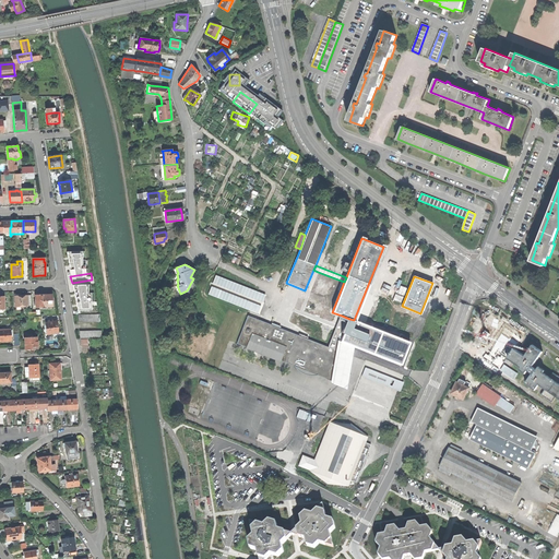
[(74,285),(76,310),(94,309),(92,294),(88,294),(87,284),(74,285)]
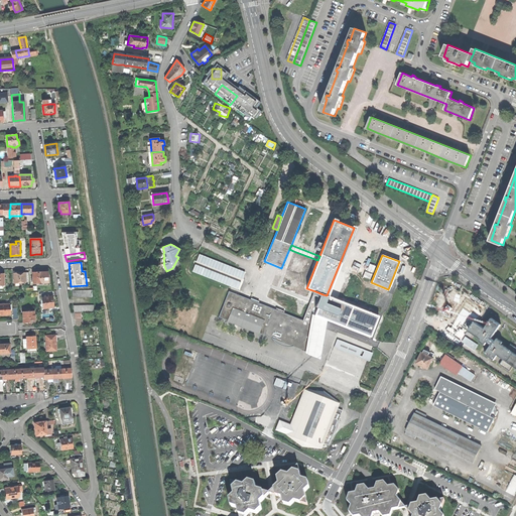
[(16,273),(13,273),(14,283),(25,282),(25,272),(20,273),(16,273)]
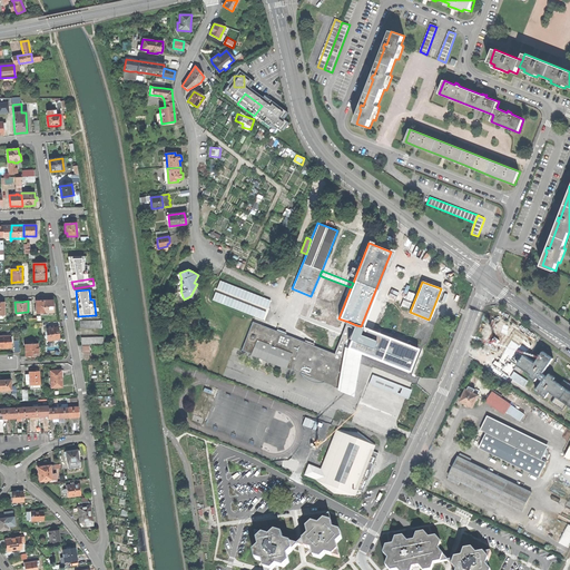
[(41,301),(36,301),(37,313),(48,313),(47,301),(41,301)]
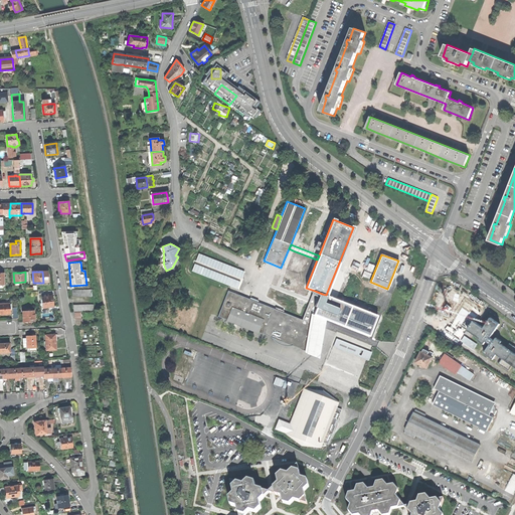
[(313,314),(314,314),(322,294),(315,291),(315,292),(314,292),(310,301),(303,319),(304,319),(304,320),(309,322),(313,314)]
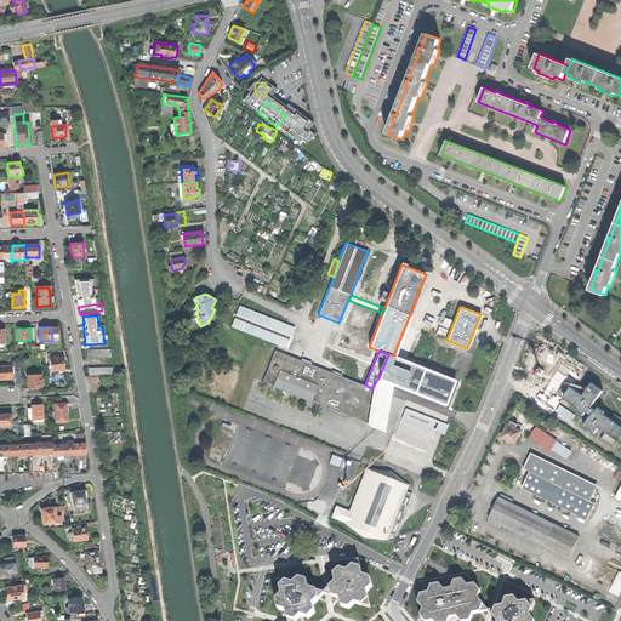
[(379,391),(372,388),(366,386),(273,353),(261,385),(272,388),(272,389),(311,404),(312,403),(326,408),(352,417),(368,422),(379,391)]
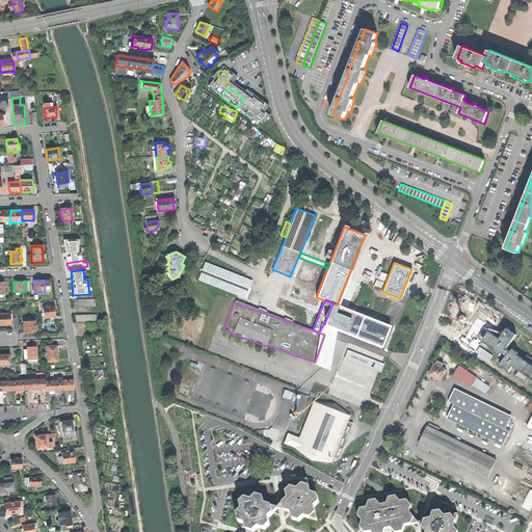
[(335,328),(381,347),(390,325),(341,307),(337,304),(333,303),(324,324),(335,328)]
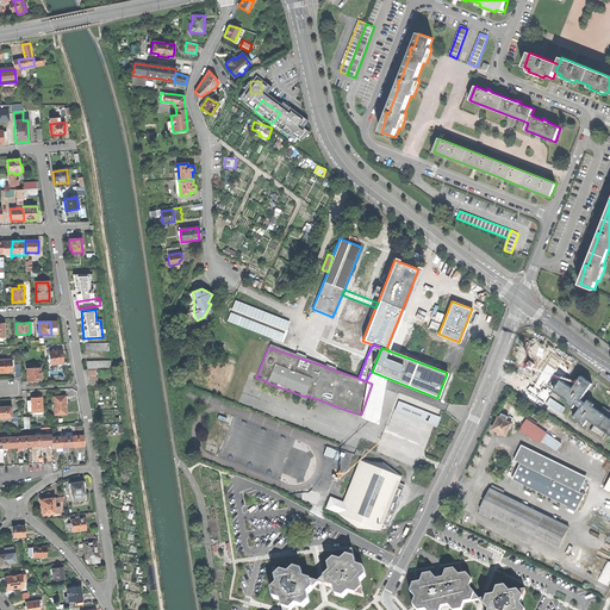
[(47,359),(48,365),(56,363),(63,362),(62,356),(61,350),(57,352),(57,349),(51,350),(53,352),(49,353),(50,359),(47,359)]
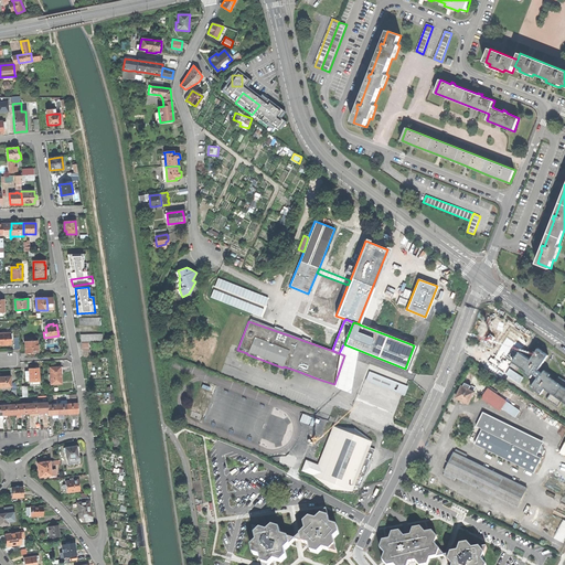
[(10,333),(0,333),(0,344),(3,345),(11,344),(10,333)]
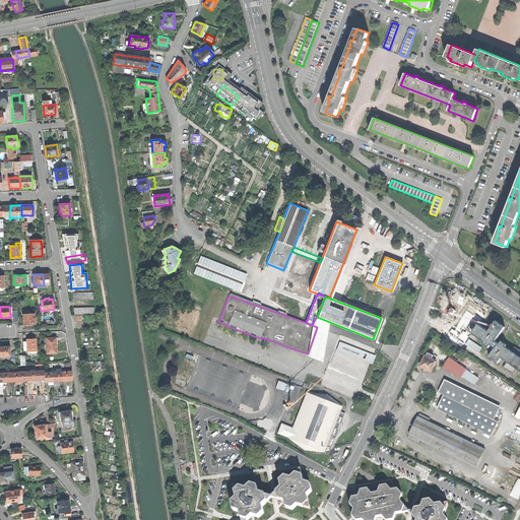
[(94,307),(74,308),(74,315),(94,314),(94,307)]
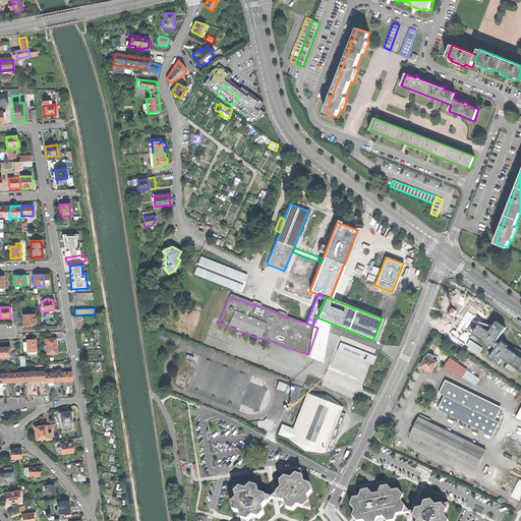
[(25,326),(35,326),(35,314),(30,314),(30,312),(26,312),(27,314),(22,314),(22,319),(23,326),(25,326)]
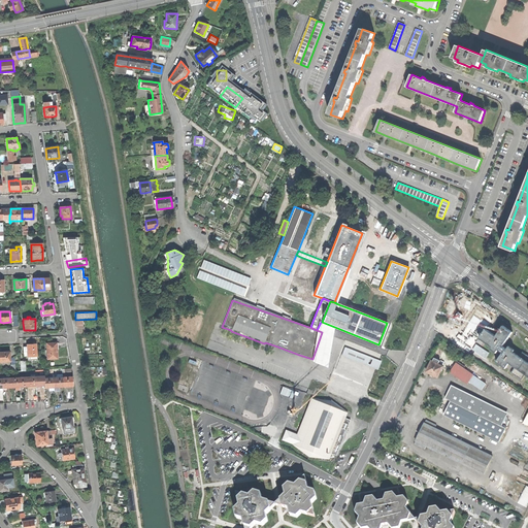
[(322,332),(312,359),(325,364),(332,326),(322,322),(321,322),(317,330),(322,332)]
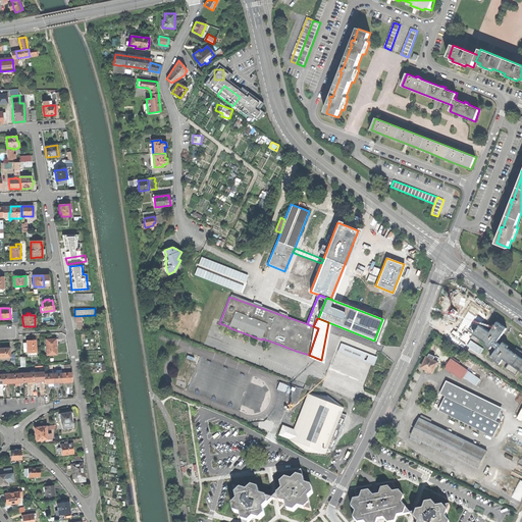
[(497,349),(490,358),(500,364),(503,359),(510,363),(506,368),(515,375),(519,369),(521,371),(521,352),(521,354),(519,352),(520,351),(516,349),(514,353),(507,348),(509,346),(504,343),(502,346),(497,343),(506,328),(498,322),(490,332),(480,325),(478,327),(476,331),(474,334),(486,343),(485,345),(490,349),(492,346),(497,349)]
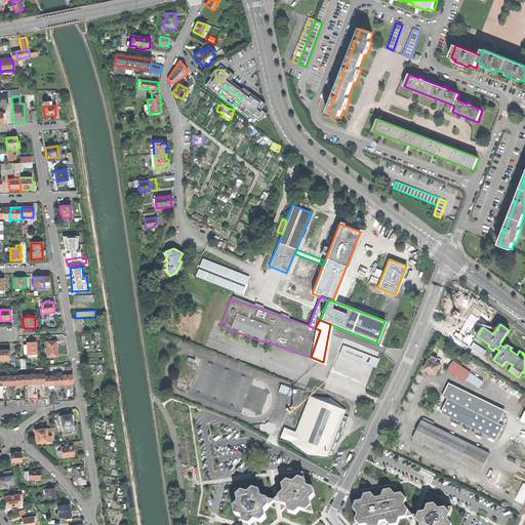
[(473,329),(479,333),(481,329),(476,325),(473,329)]
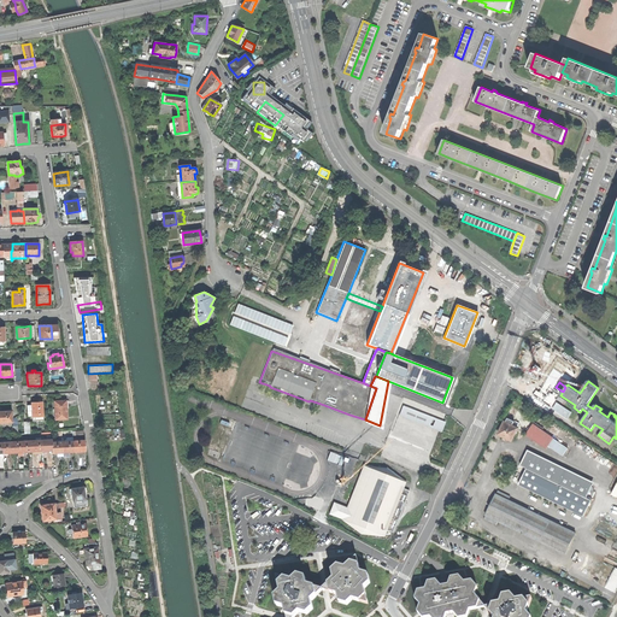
[(66,401),(54,401),(56,419),(66,419),(66,412),(66,409),(66,403),(66,401)]
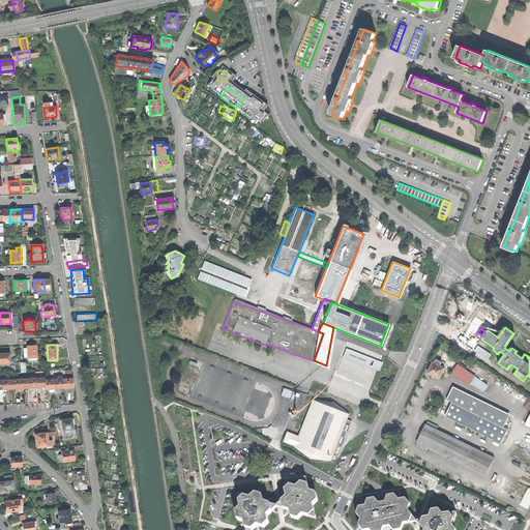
[(479,345),(475,350),(489,359),(492,354),(479,345)]
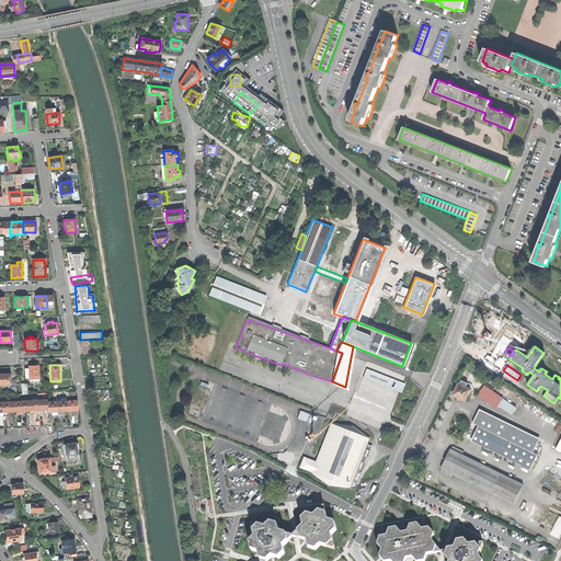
[(33,366),(29,366),(29,368),(30,376),(39,376),(38,366),(33,366)]
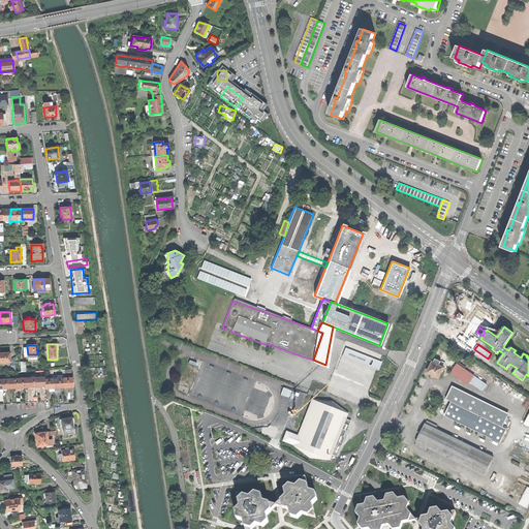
[(293,355),(300,355),(278,347),(282,351),(287,354),(293,355)]
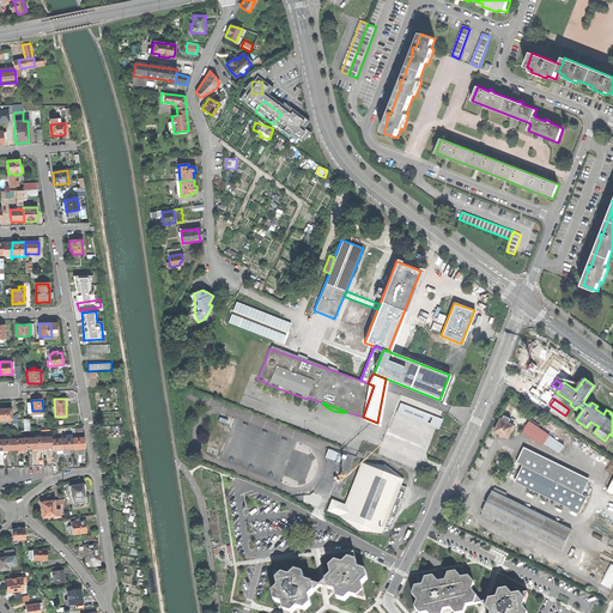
[(396,412),(426,423),(429,414),(400,404),(396,412)]
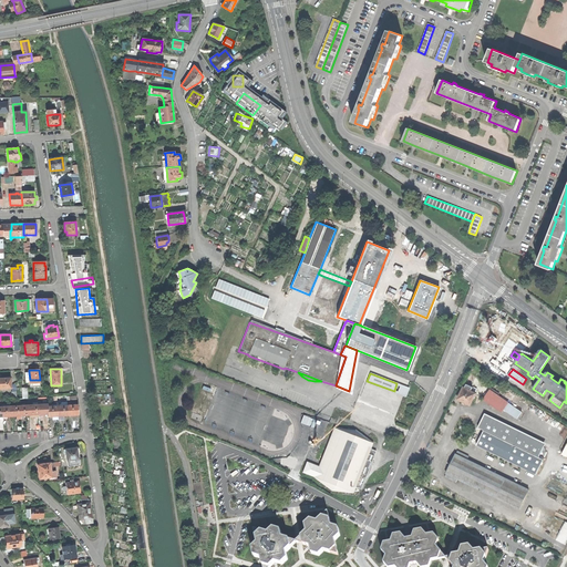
[(4,379),(0,378),(0,381),(0,389),(10,388),(10,378),(4,379)]
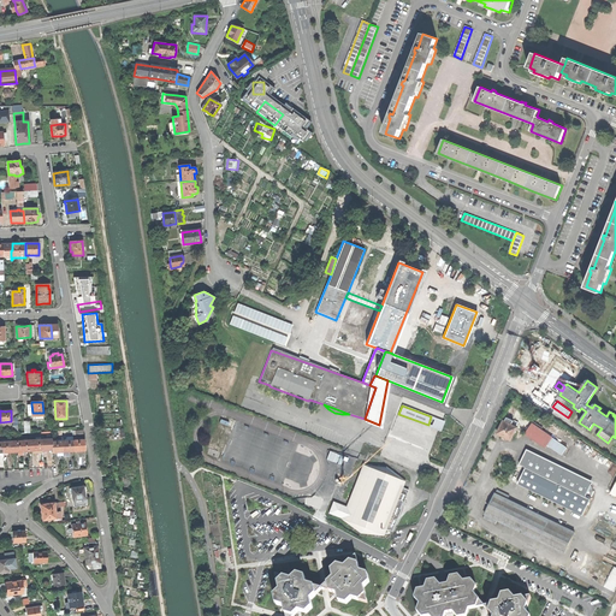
[(535,422),(543,427),(546,421),(539,416),(535,422)]
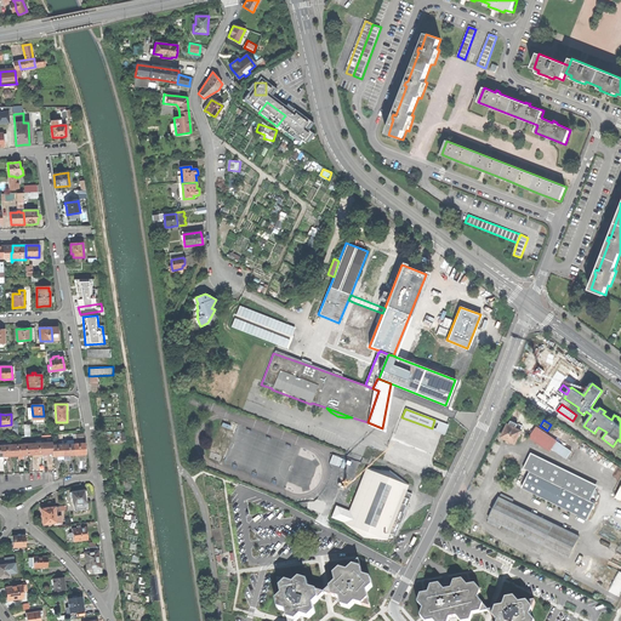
[(439,422),(436,431),(444,433),(448,425),(439,422)]
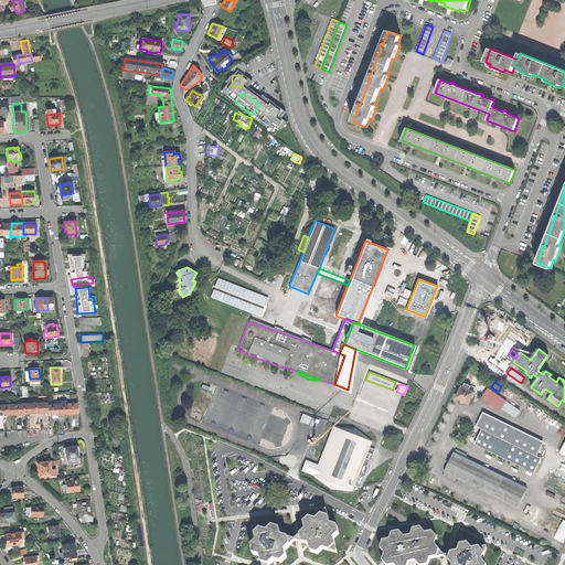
[(456,397),(469,404),(475,392),(470,390),(464,386),(462,386),(459,392),(456,397)]
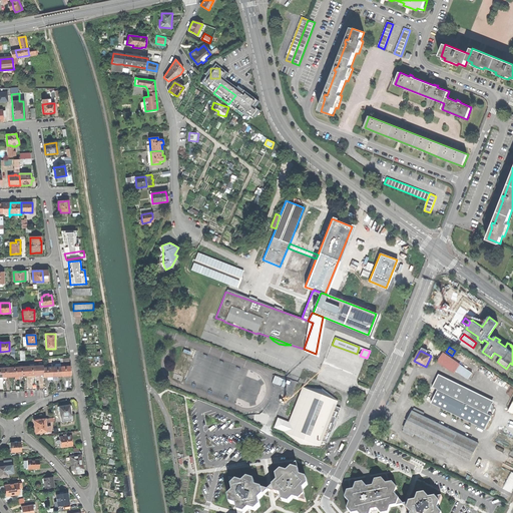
[(438,360),(455,372),(456,371),(460,364),(444,353),(438,360)]
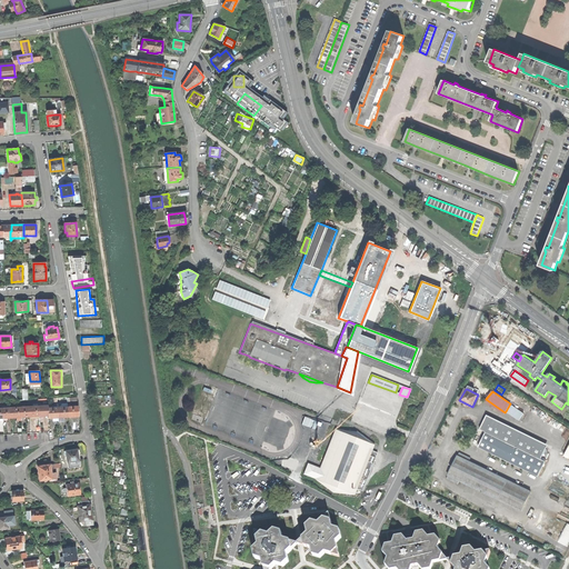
[(523,413),(510,403),(506,411),(519,420),(523,413)]
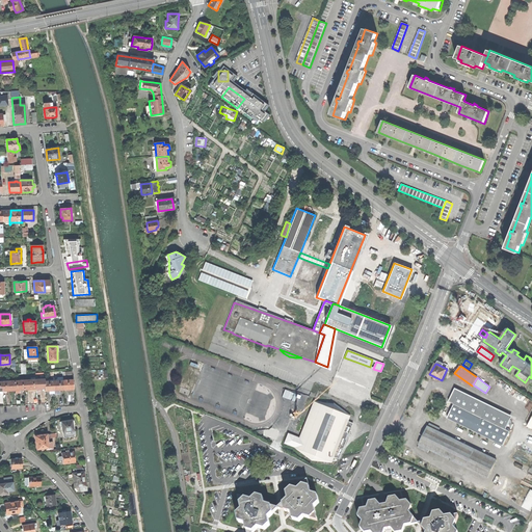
[(35,379),(27,380),(28,390),(35,389),(36,389),(35,379)]
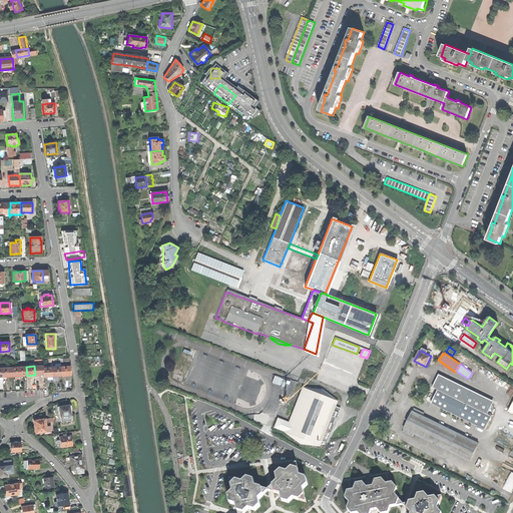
[(40,375),(43,375),(43,368),(42,366),(34,366),(35,375),(39,375),(40,375)]
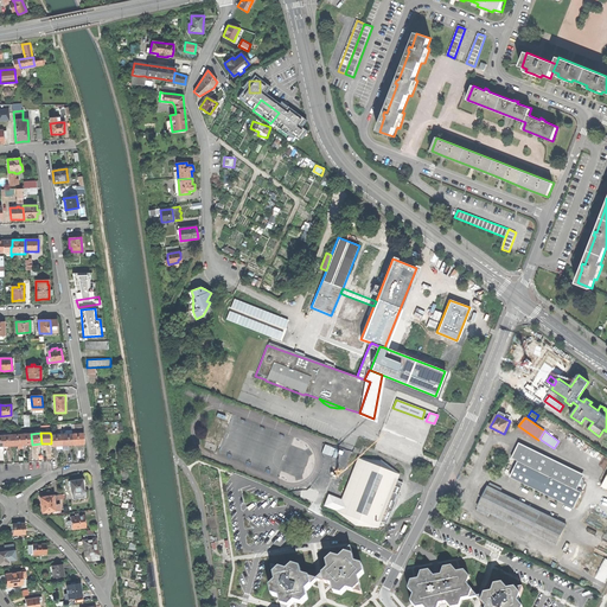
[(21,434),(12,435),(13,446),(17,445),(18,445),(23,445),(21,434)]
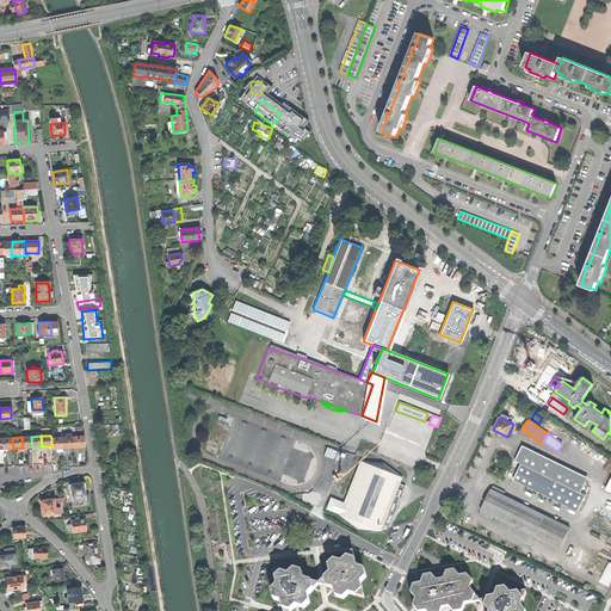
[(28,448),(32,448),(31,437),(22,437),(23,448),(26,448),(28,448)]
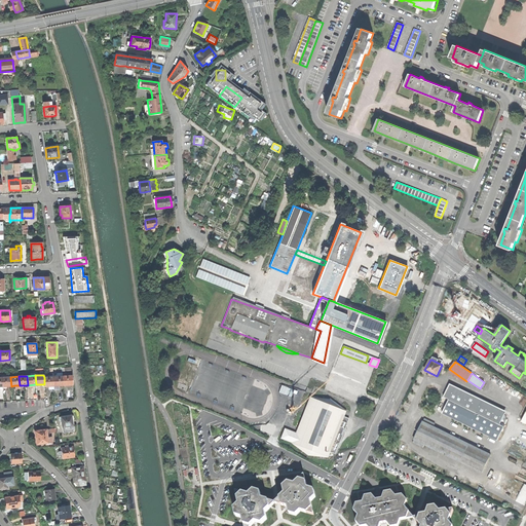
[(53,377),(53,385),(59,385),(63,385),(63,376),(53,377)]
